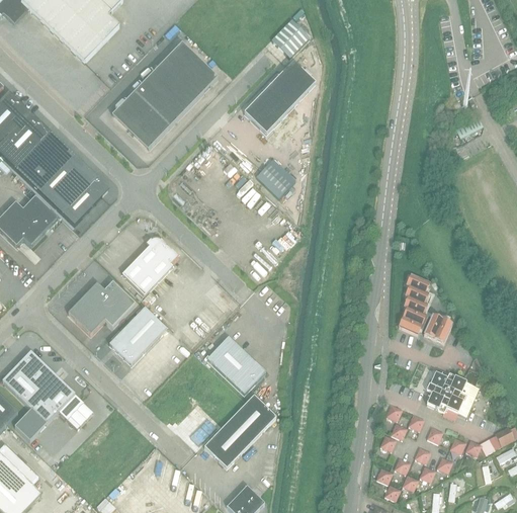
[(27,7),(83,61),(84,61),(83,60),(118,24),(107,14),(120,0),(0,0),(0,14),(0,13),(2,11),(13,22),(27,7)]
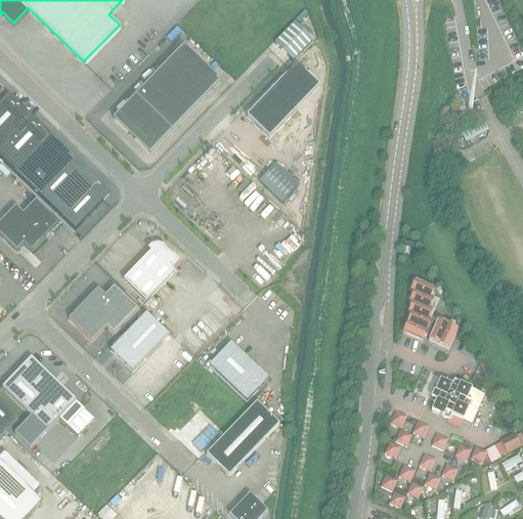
[(293,19),(273,39),(292,56),(311,37),(293,19)]
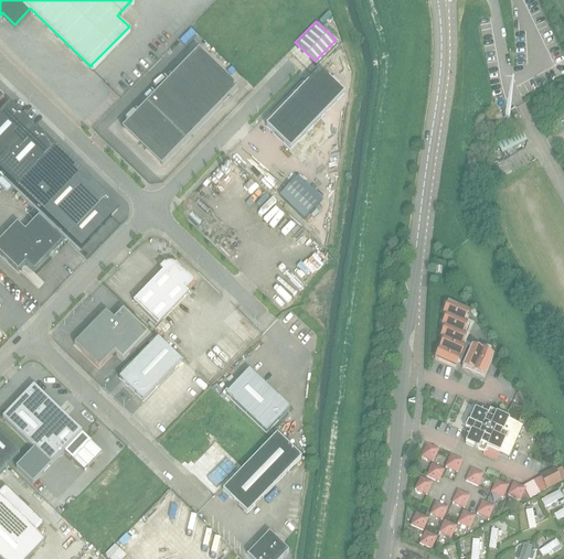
[(198,44),(123,122),(161,160),(236,82),(198,44)]
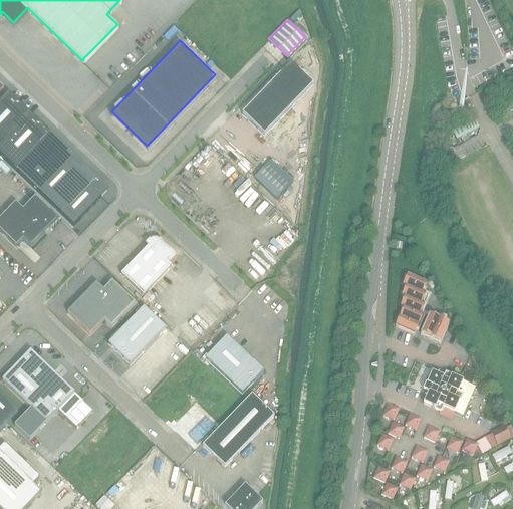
[(290,59),(241,110),(263,132),(312,81),(290,59)]
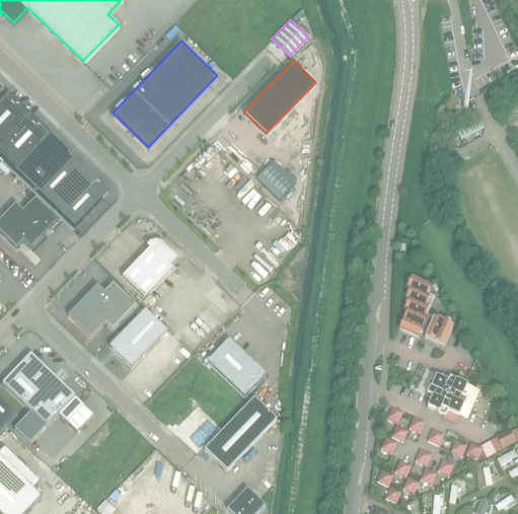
[(8,91),(0,98),(0,153),(73,224),(108,188),(8,91)]
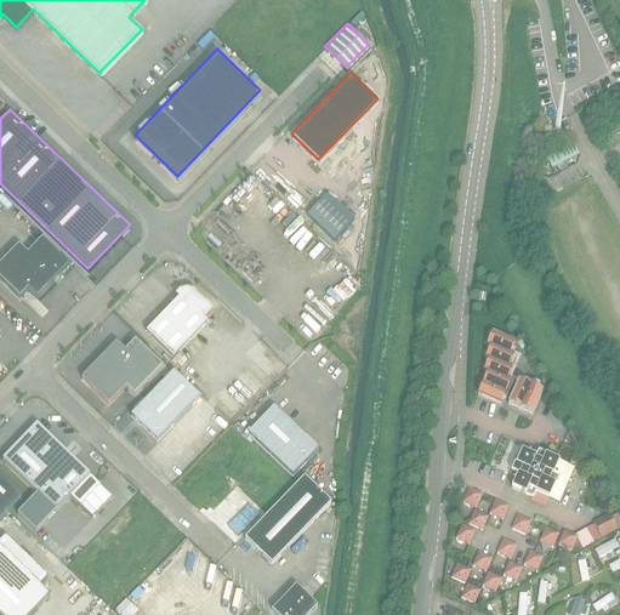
[(549,120),(542,124),(549,135),(555,131),(549,120)]
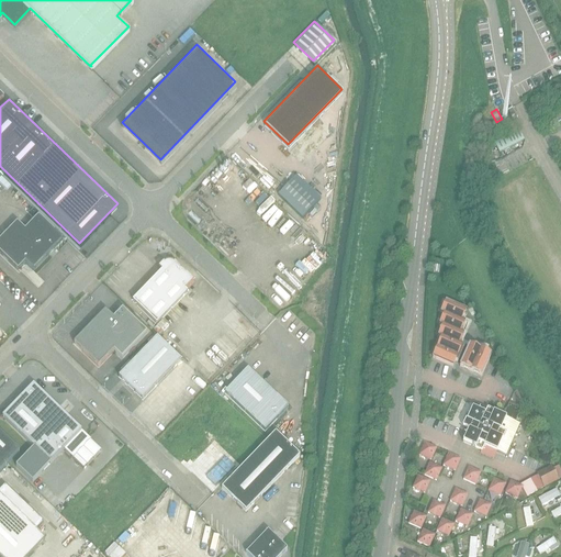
[(516,124),(492,137),(497,147),(522,134),(516,124)]
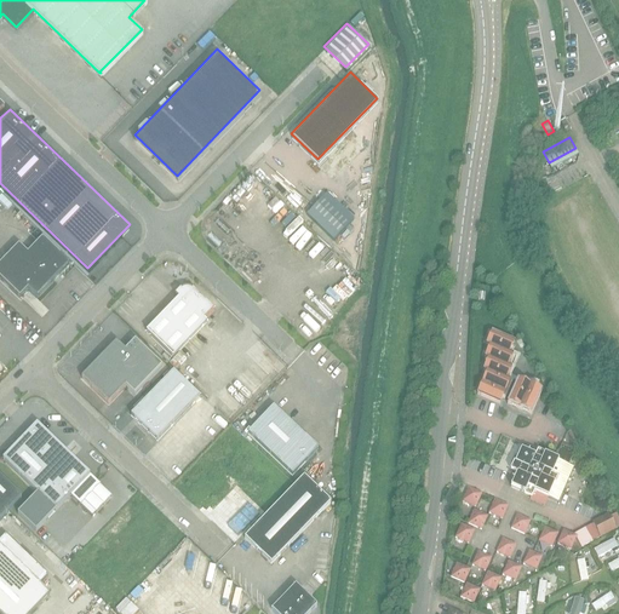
[(326,189),(305,210),(332,235),(353,214),(326,189)]
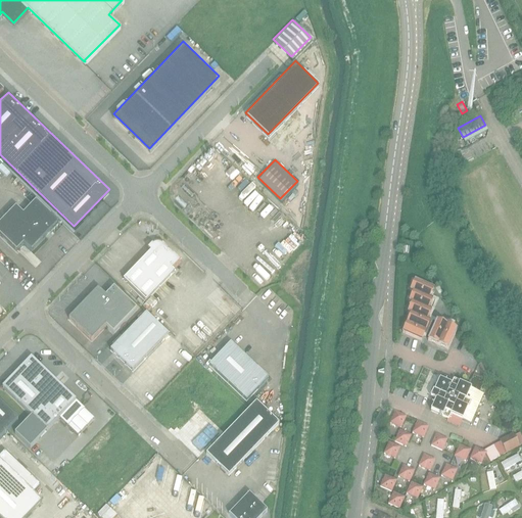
[(0,232),(15,247),(22,240),(30,247),(57,219),(35,196),(21,209),(14,202),(0,217),(0,232)]
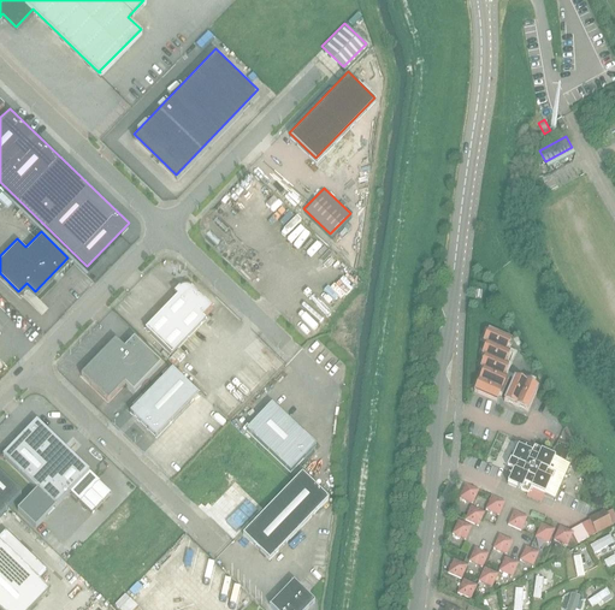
[(189,283),(189,284),(187,283),(184,283),(183,283),(181,283),(178,284),(178,283),(177,283),(172,289),(176,291),(143,325),(170,350),(203,315),(201,313),(212,303),(190,282),(189,283)]
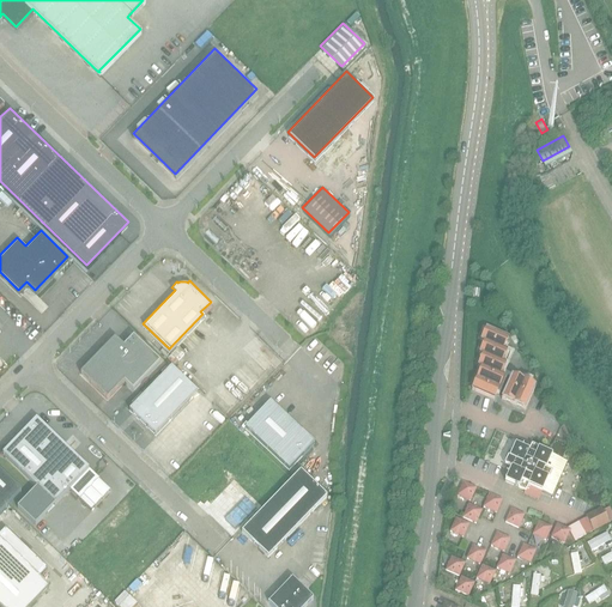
[(480,362),(471,384),(492,394),(503,370),(500,369),(504,357),(501,356),(506,344),(503,343),(507,332),(485,322),(479,335),(483,337),(478,347),(482,350),(477,360),(480,362)]
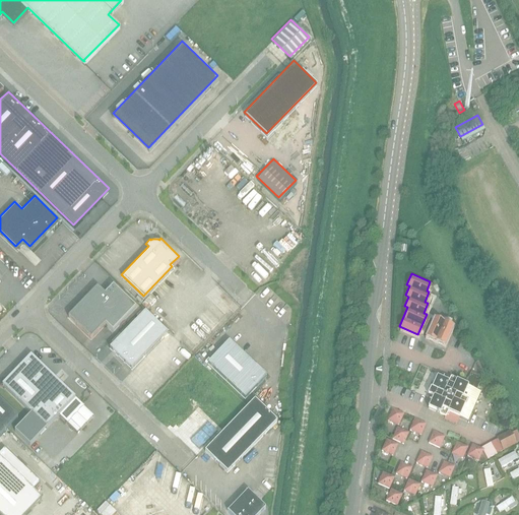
[(67,313),(89,334),(104,320),(111,327),(134,303),(112,281),(104,290),(95,282),(67,313)]
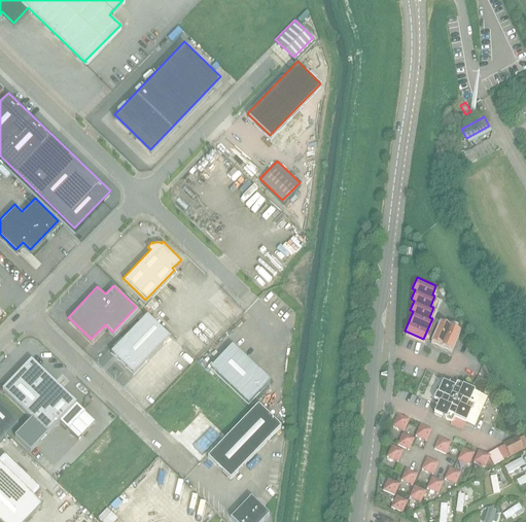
[(168,335),(144,312),(108,350),(131,372),(168,335)]
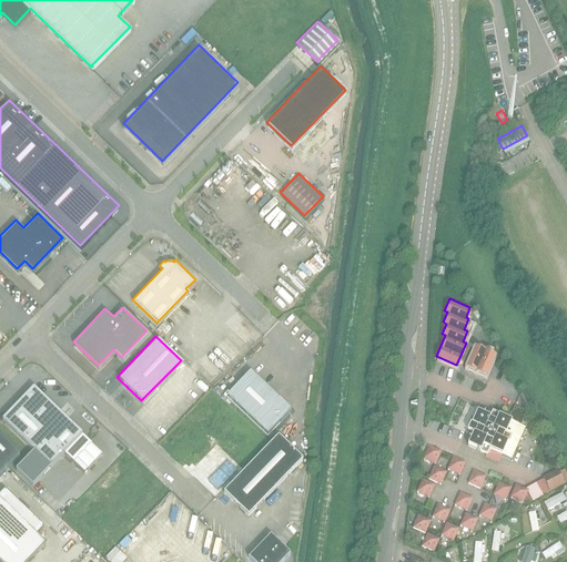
[(473,344),(463,365),(485,375),(495,354),(473,344)]
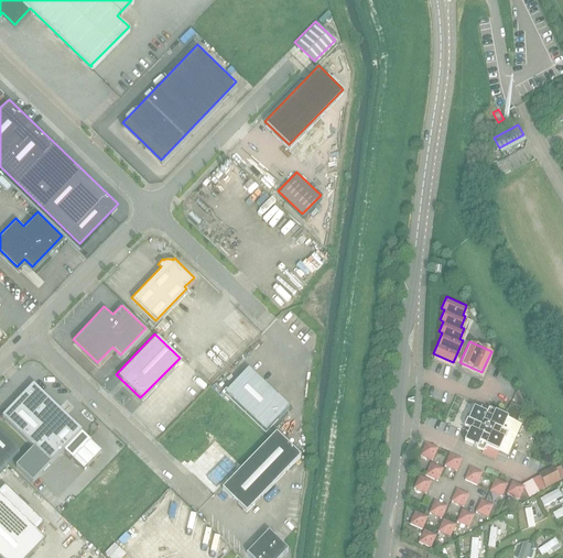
[(247,365),(225,390),(264,427),(288,403),(247,365)]
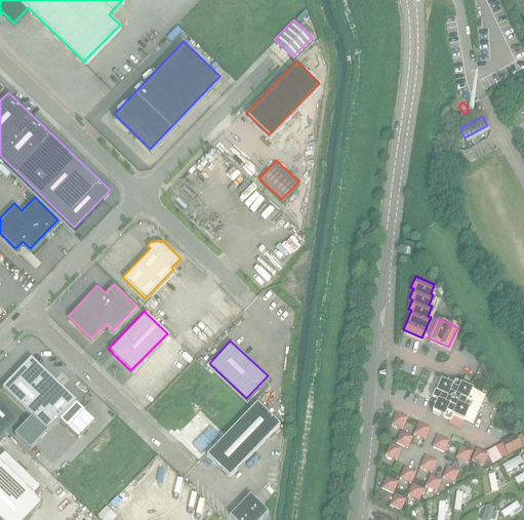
[(30,355),(1,385),(28,409),(31,413),(14,431),(29,445),(46,428),(57,415),(77,433),(81,429),(71,420),(77,413),(84,406),(75,398),(30,355)]
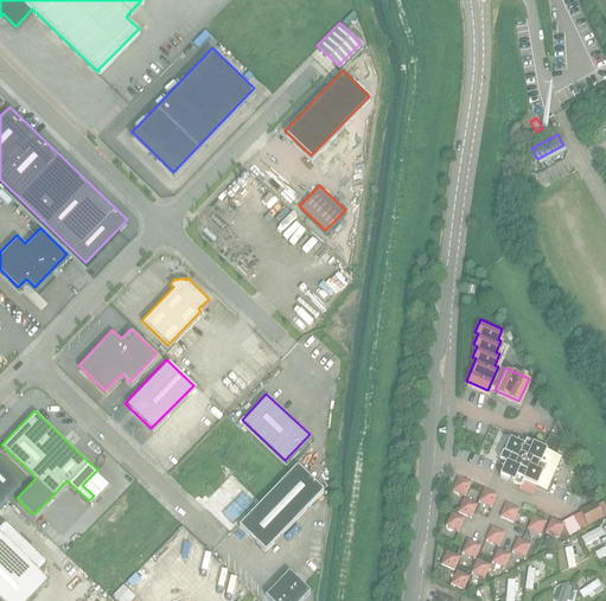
[(504,458),(498,471),(518,480),(517,483),(531,490),(535,481),(546,486),(550,474),(561,452),(555,449),(561,436),(548,430),(542,443),(511,429),(499,455),(504,458)]
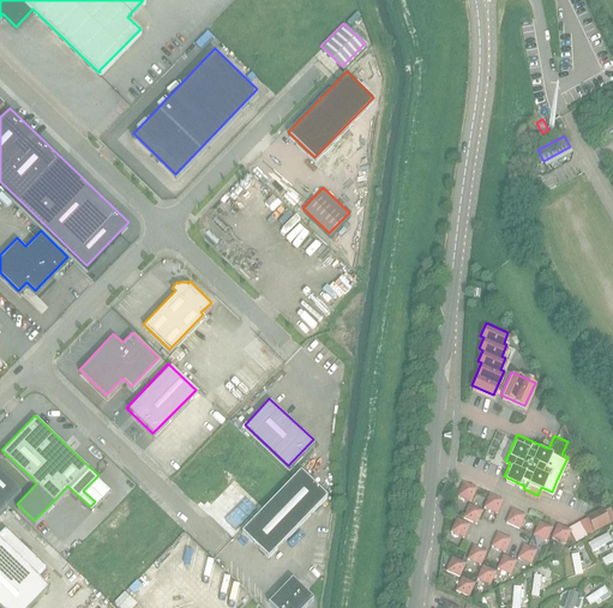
[(0,498),(5,503),(7,500),(20,487),(0,467),(0,498)]
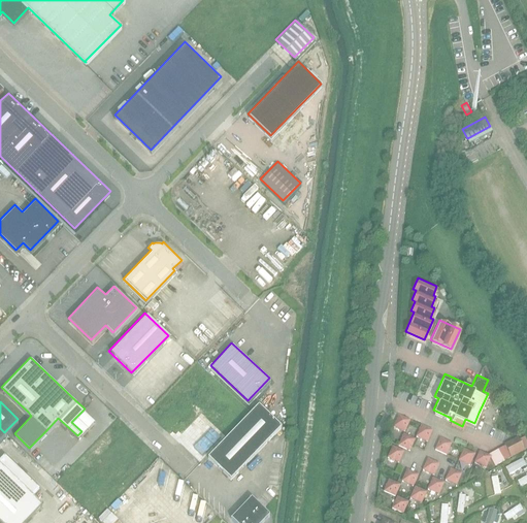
[(207,454),(230,476),(281,423),(258,401),(207,454)]
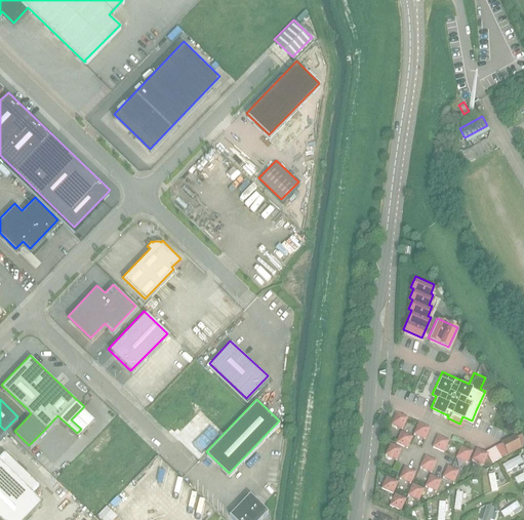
[(390,420),(401,425),(406,413),(395,408),(390,420)]
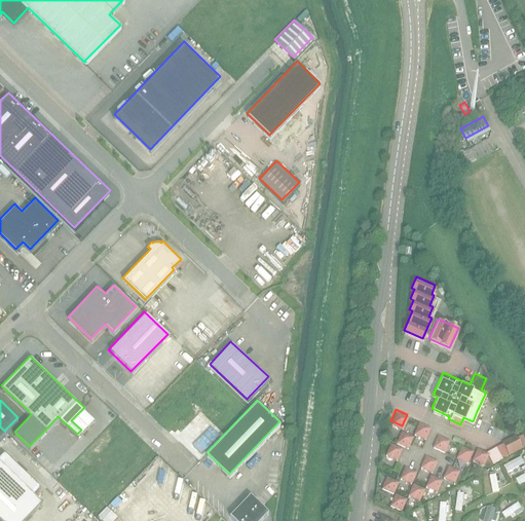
[(413,431),(424,436),(427,429),(429,424),(417,419),(413,431)]
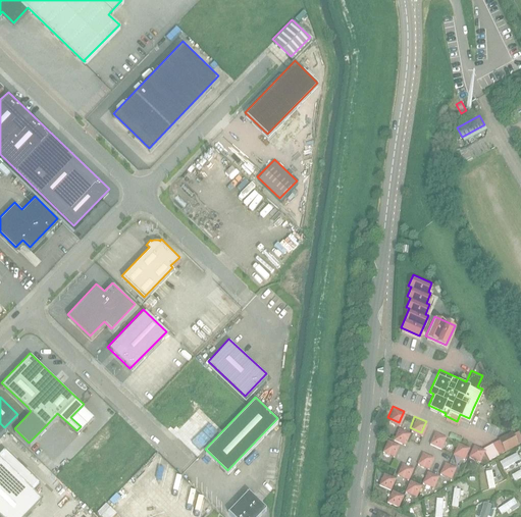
[(393,435),(404,441),(408,429),(398,424),(393,435)]
